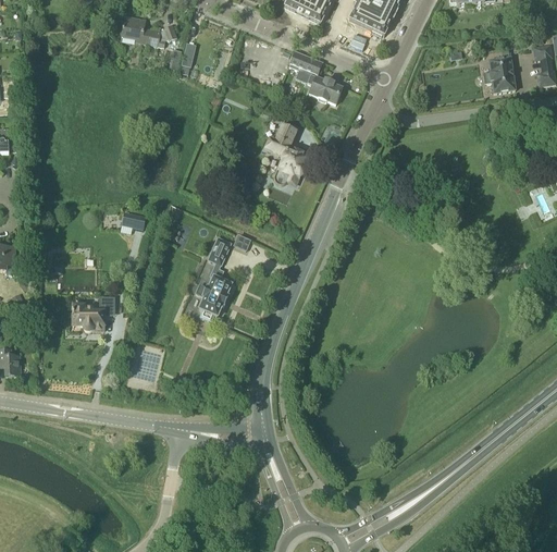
[(285,0),(283,4),(294,10),(293,13),(307,21),(309,16),(320,22),(330,0),(285,0)]
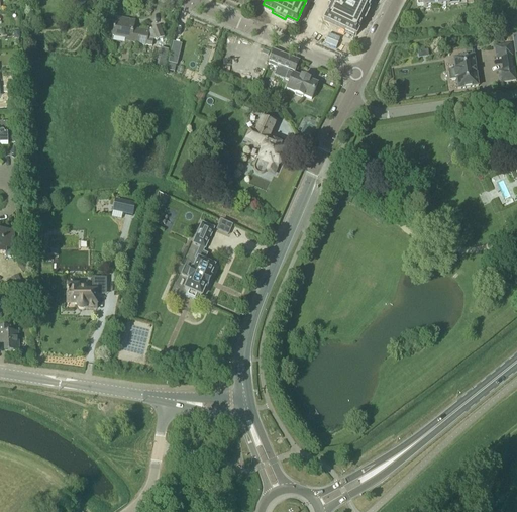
[(327,0),(326,1),(329,2),(323,16),(355,31),(362,20),(365,21),(372,8),(368,6),(371,0),(327,0)]
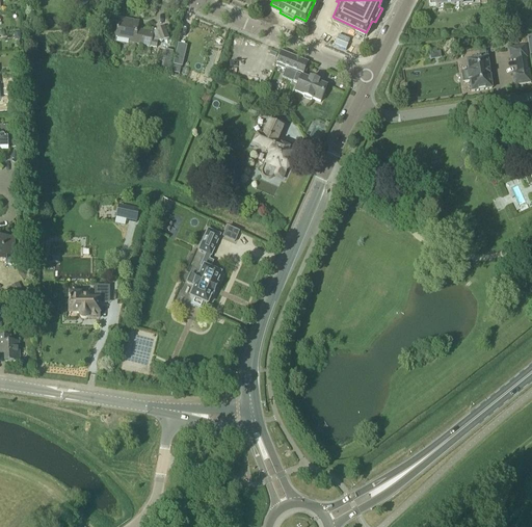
[(115,33),(129,36),(129,38),(150,43),(151,37),(155,38),(160,36),(160,37),(168,34),(164,22),(156,26),(157,27),(153,29),(137,26),(138,18),(118,15),(115,33)]
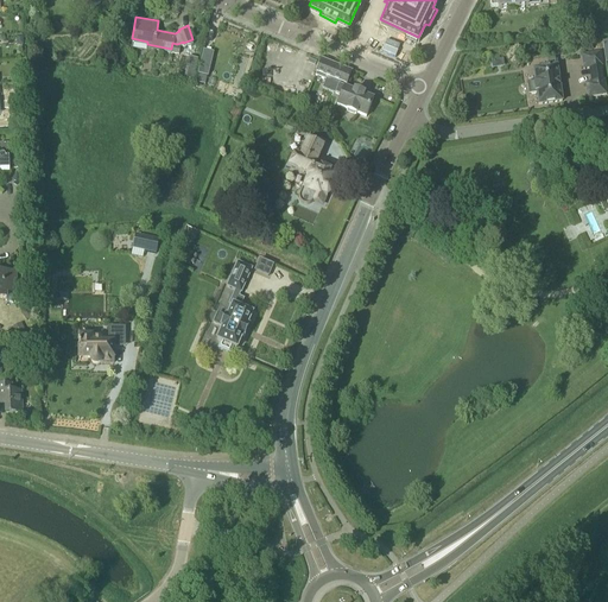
[(581,50),(583,64),(602,61),(600,46),(581,50)]
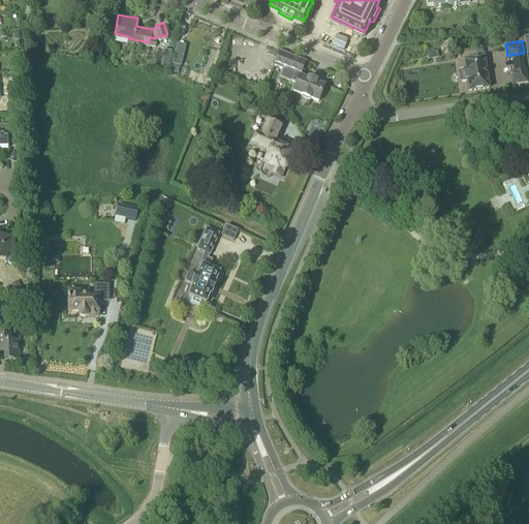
[(461,67),(462,78),(466,76),(468,87),(489,84),(484,54),(483,47),(475,48),(476,55),(463,56),(465,66),(461,67)]
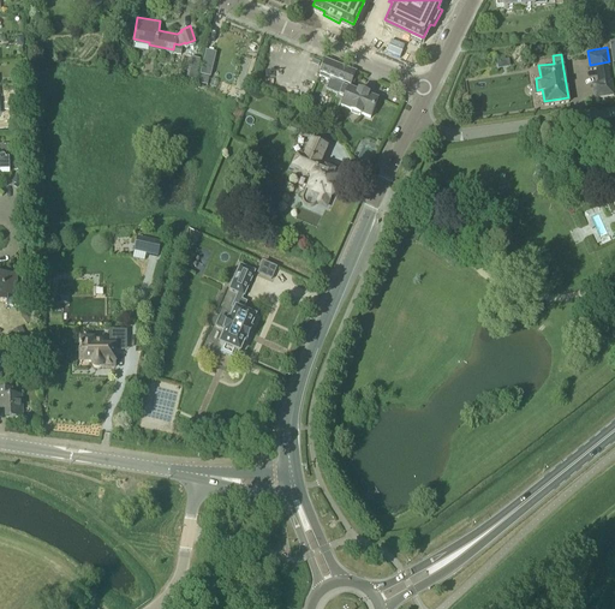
[(358,87),(348,83),(356,67),(326,55),(318,71),(342,82),(340,90),(345,91),(341,101),(351,106),(350,107),(360,111),(360,109),(370,113),(377,94),(368,90),(369,89),(358,85),(358,87)]
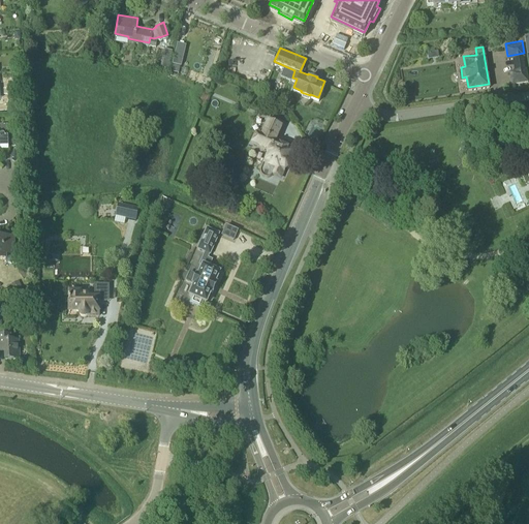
[(173,59),(181,61),(183,54),(175,52),(173,59)]
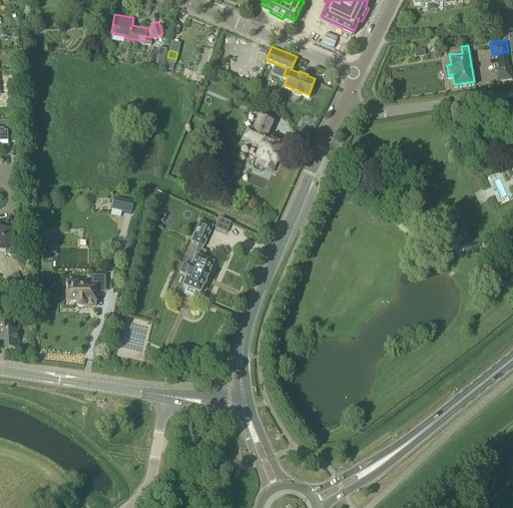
[(493,66),(495,78),(511,75),(509,63),(493,66)]
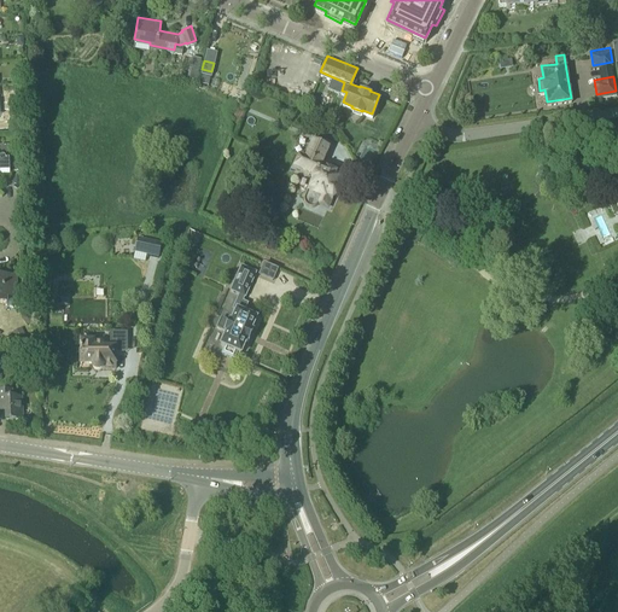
[(304,197),(305,198),(305,199),(307,200),(308,200),(309,202),(312,202),(313,202),(314,202),(315,200),(316,199),(327,203),(332,192),(333,193),(334,192),(337,187),(336,185),(337,182),(337,181),(339,175),(333,172),(333,169),(328,167),(326,167),(325,169),(318,165),(327,144),(313,137),(304,156),(299,153),(295,163),(315,172),(309,185),(308,184),(304,193),(304,194),(304,196),(304,197)]
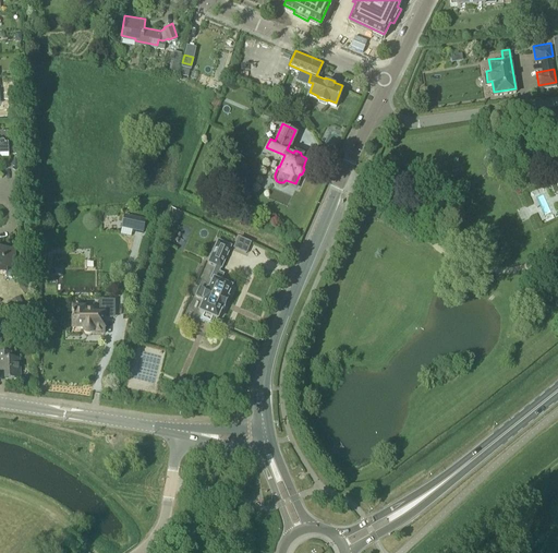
[(10,131),(10,127),(0,127),(0,155),(3,152),(16,152),(15,131),(10,131)]
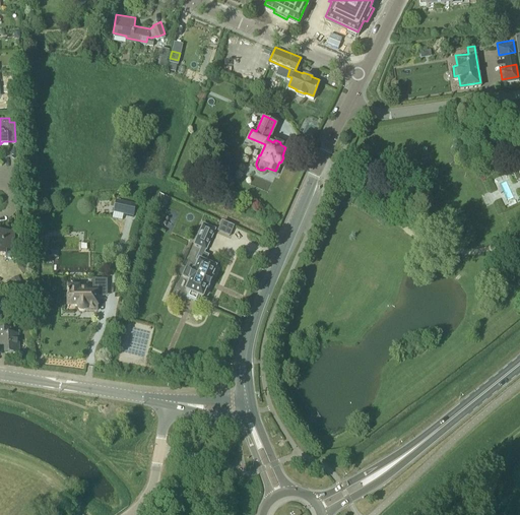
[(512,205),(519,201),(519,197),(512,177),(503,181),(512,205)]
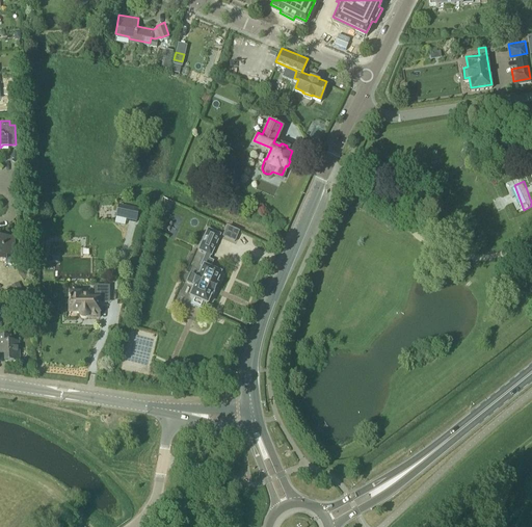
[(139,206),(120,201),(116,213),(137,218),(139,206)]
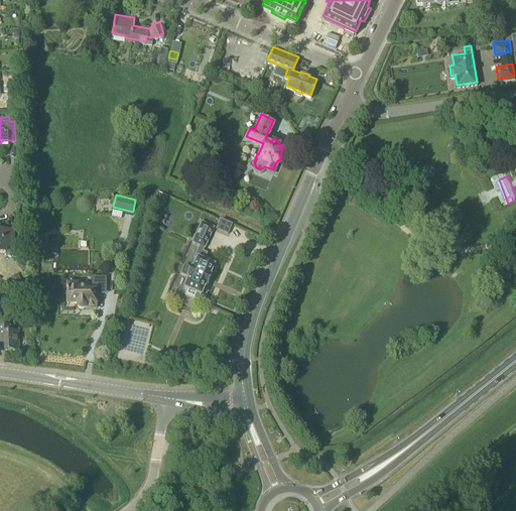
[(223,214),(219,221),(225,224),(223,229),(231,232),(237,220),(223,214)]
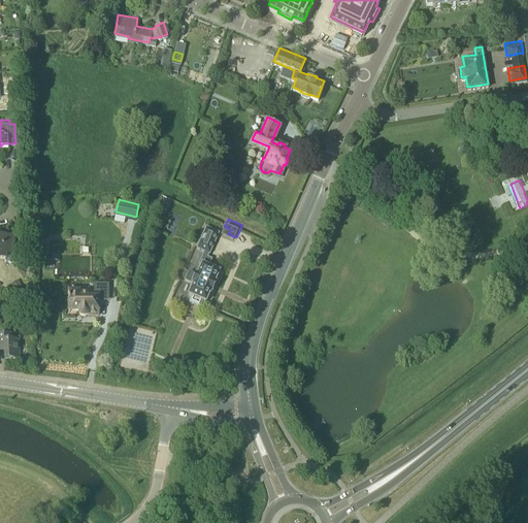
[(215,279),(219,268),(207,263),(211,256),(206,254),(208,250),(209,250),(218,229),(206,224),(197,244),(204,248),(199,260),(201,261),(197,271),(196,270),(192,280),(193,281),(189,291),(192,292),(189,298),(199,303),(202,297),(205,298),(210,288),(211,289),(216,279),(215,279)]
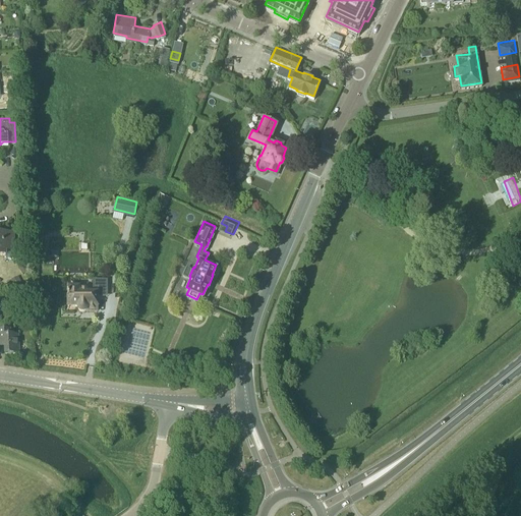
[(0,229),(0,251),(5,251),(4,247),(13,247),(12,229),(0,229)]
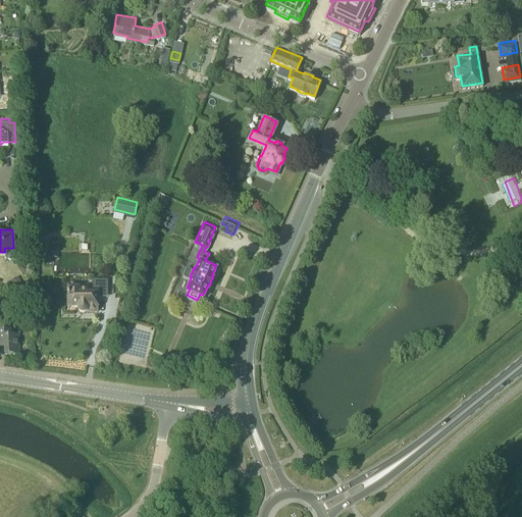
[(22,271),(29,267),(24,261),(20,264),(18,265),(20,268),(22,271)]
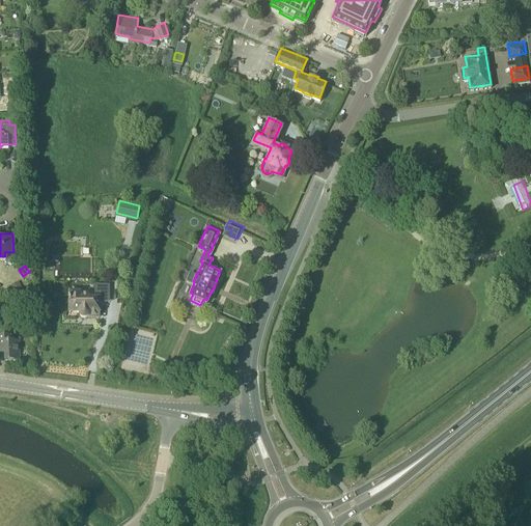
[(10,282),(15,291),(22,286),(19,278),(10,282)]
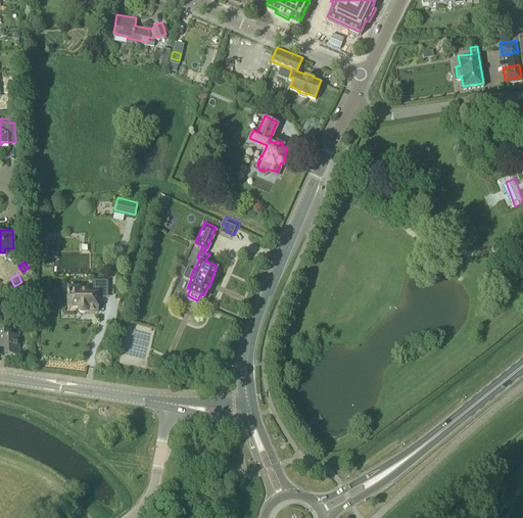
[(79,286),(67,286),(67,299),(75,299),(75,304),(78,304),(78,307),(79,308),(80,309),(81,309),(83,310),(85,309),(86,309),(98,309),(98,292),(107,292),(107,279),(93,279),(93,291),(79,291),(79,286)]
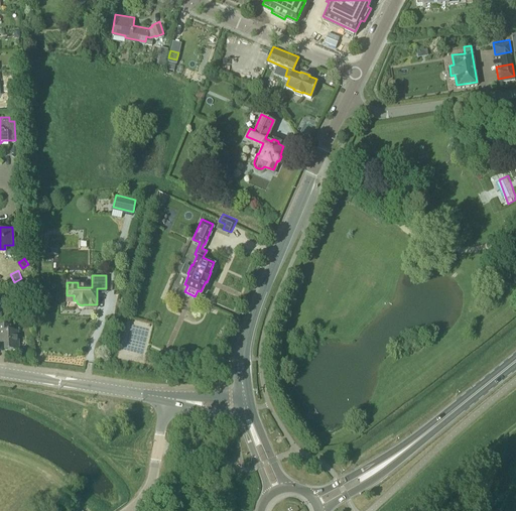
[(0,323),(0,335),(4,335),(5,348),(17,347),(17,329),(9,329),(9,323),(0,323)]
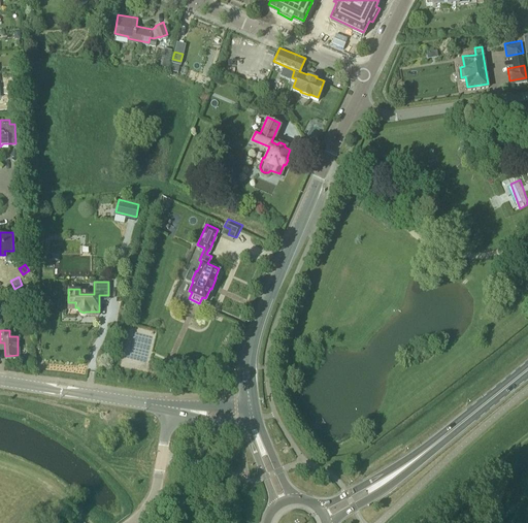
[(137,332),(131,355),(150,360),(156,336),(137,332)]
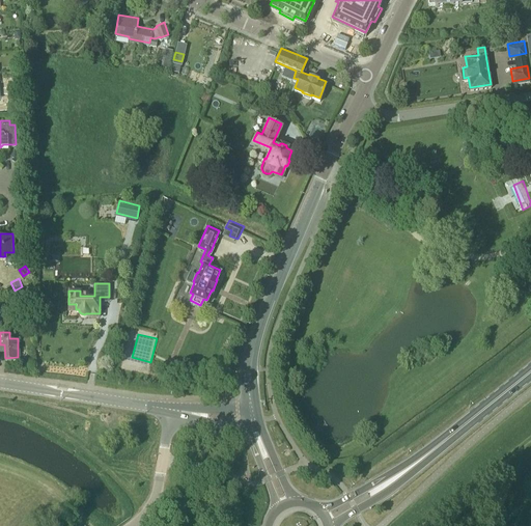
All buildings are outlined.
